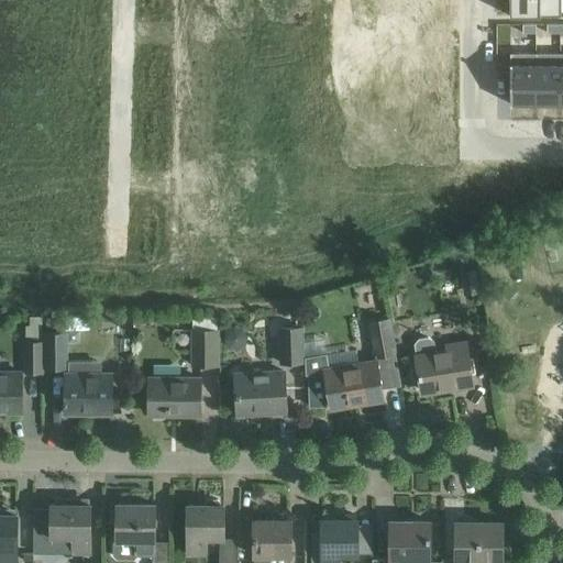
[(354,0),(354,9),(424,9),(424,7),(422,7),(422,0),(354,0)]
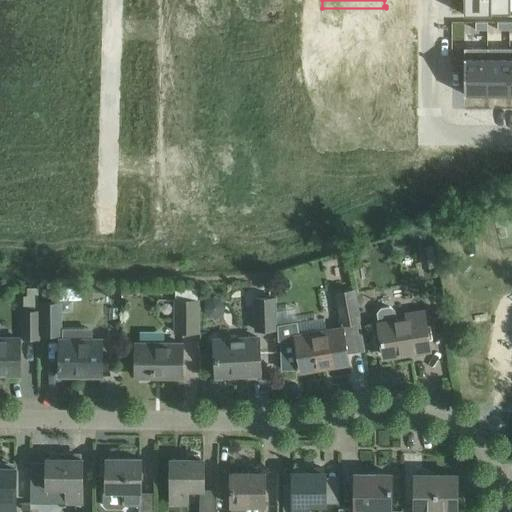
[(463,0),(464,14),(510,14),(510,0),(463,0)]
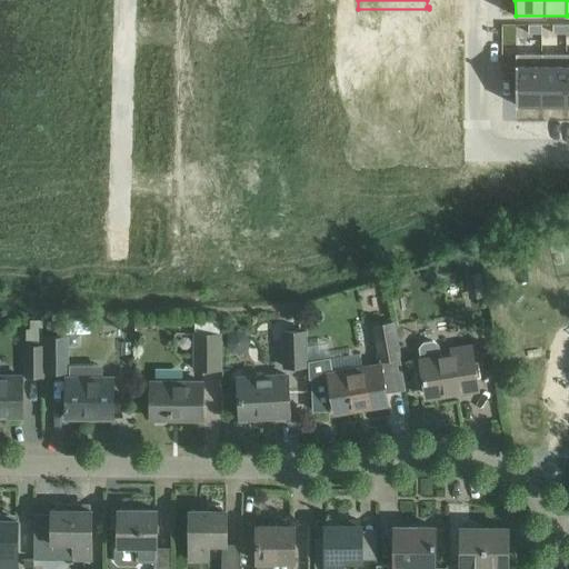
[(429,9),(358,9),(358,51),(398,51),(398,38),(429,38),(429,29),(432,29),(432,15),(429,15),(429,9)]
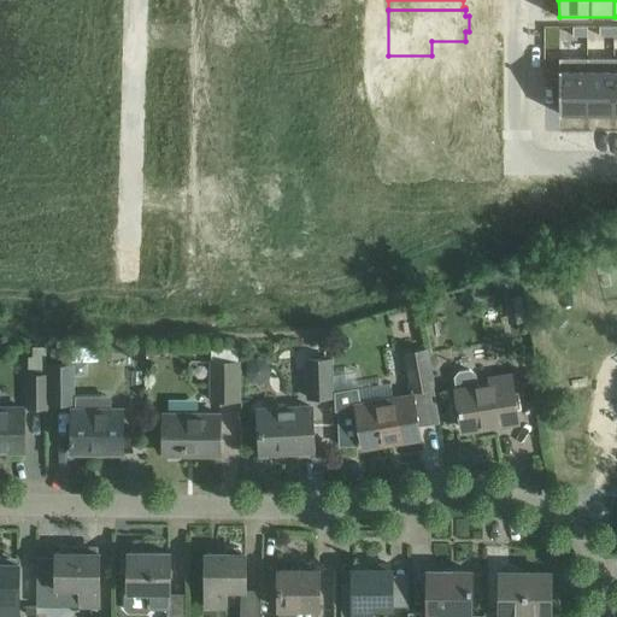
[(600,35),(615,35),(615,25),(600,25),(600,35)]
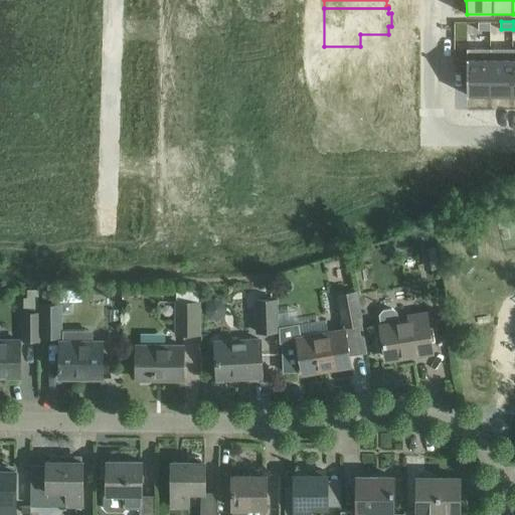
[(467,47),(467,94),(490,94),(490,47),(467,47)]
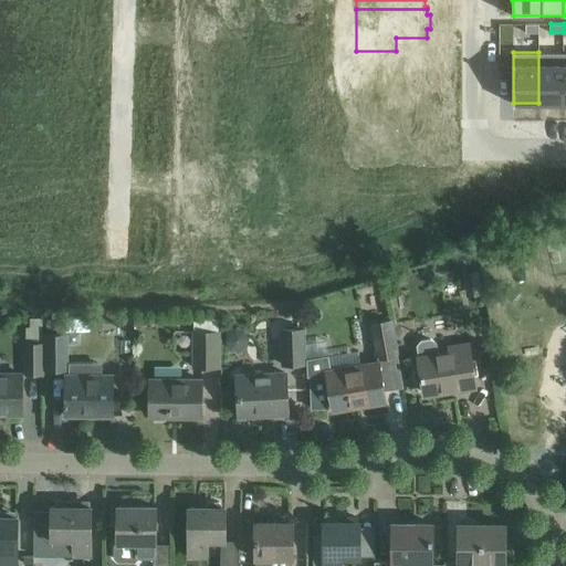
[(538,52),(538,103),(564,103),(564,52),(538,52)]
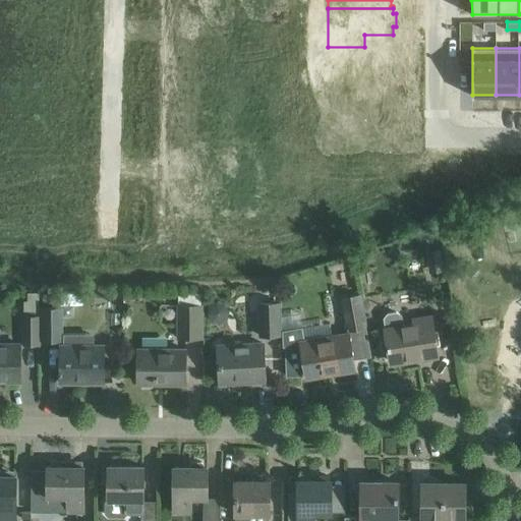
[(349,62),(349,85),(393,85),(393,62),(349,62)]
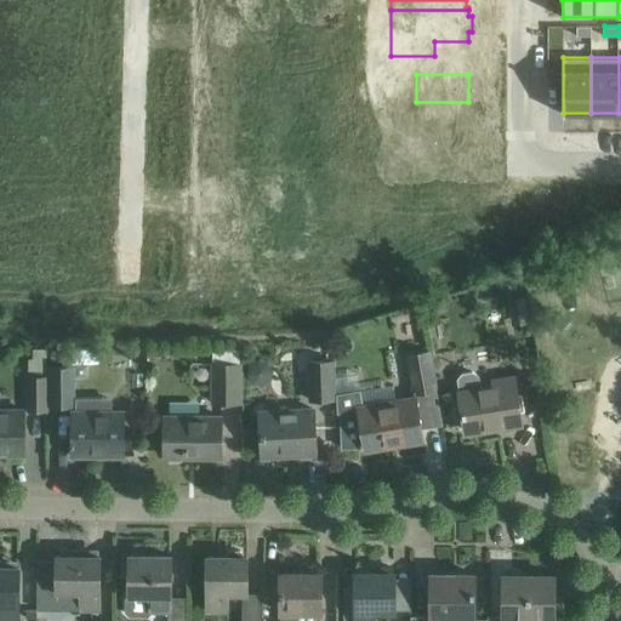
[(416,102),(416,130),(468,130),(468,102),(416,102)]
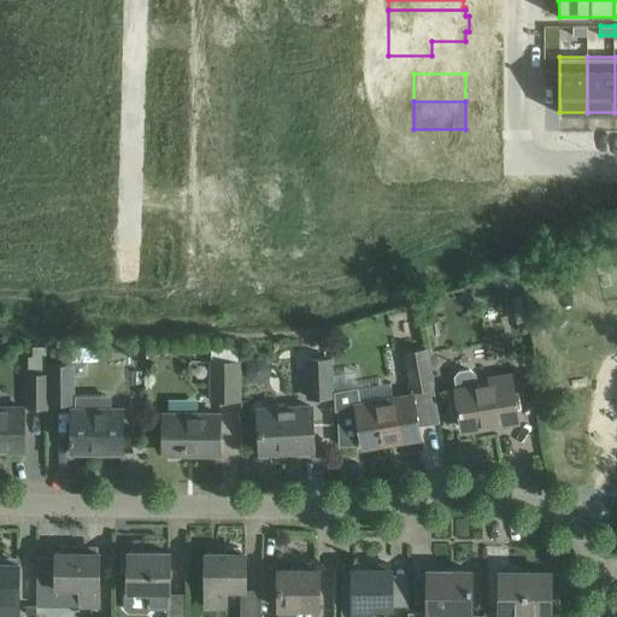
[(526,321),(521,295),(506,298),(510,323),(526,321)]
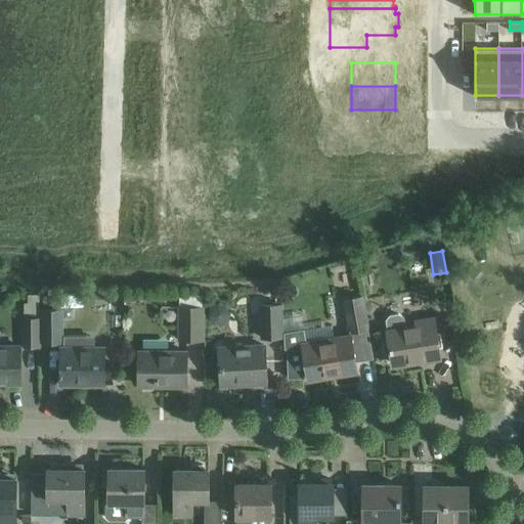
[(24,302),(24,317),(24,346),(39,346),(39,317),(39,294),(28,294),(28,302),(24,302)]
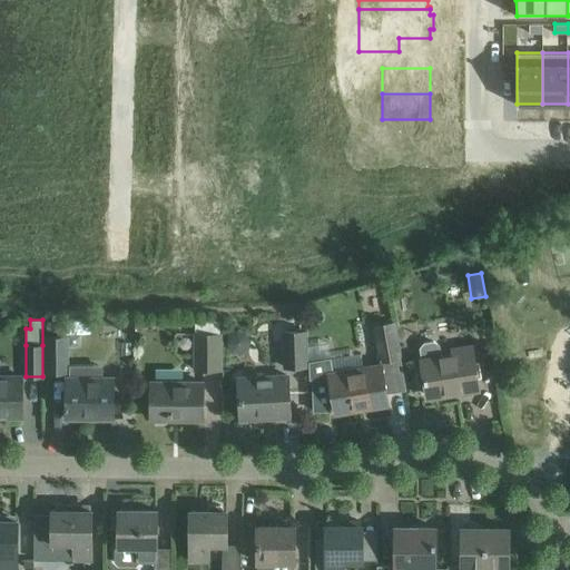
[(52,321),(47,321),(47,331),(59,331),(59,321),(52,321)]
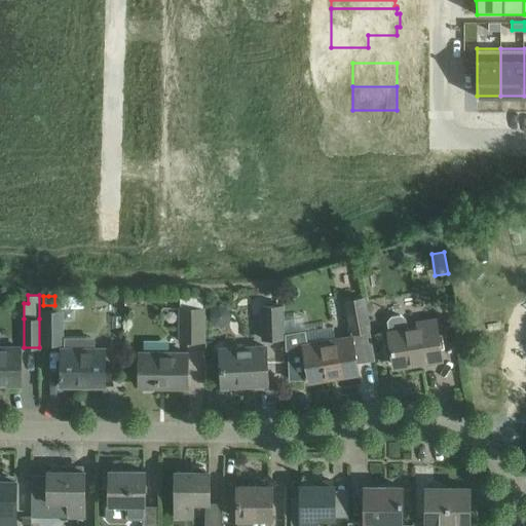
[(344,300),(350,333),(369,330),(363,296),(344,300)]
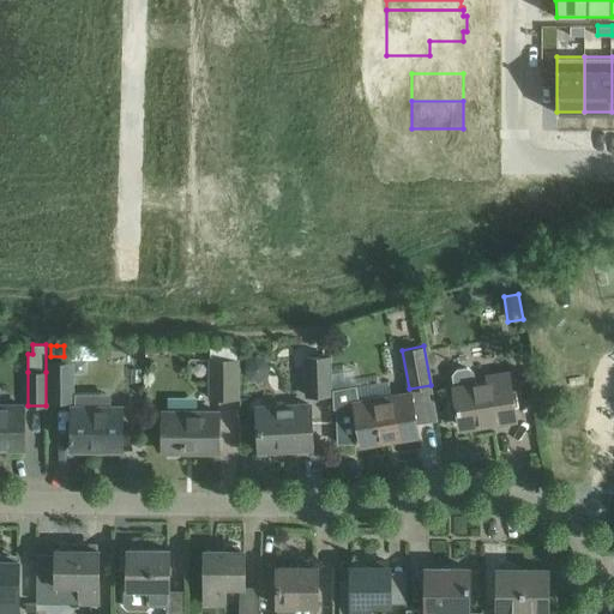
[(305,356),(306,395),(331,395),(330,355),(305,356)]
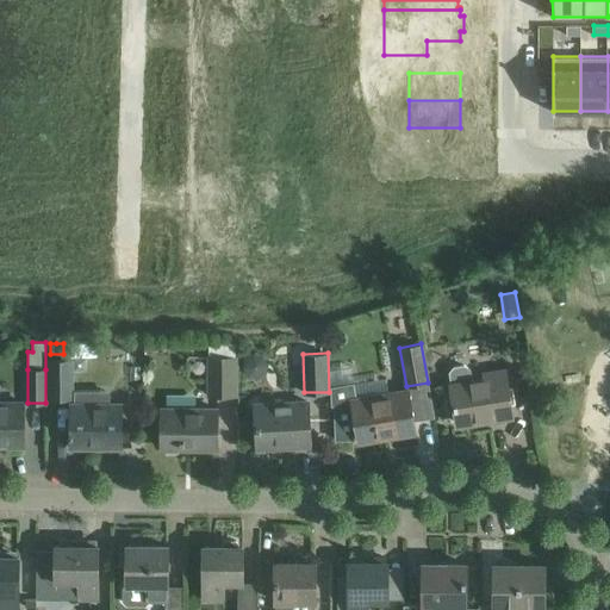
[(209,396),(236,396),(236,356),(209,356),(209,396)]
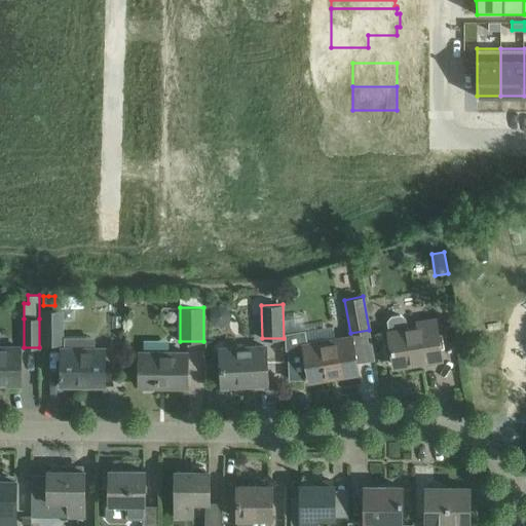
[(64,337),(63,309),(41,310),(41,343),(64,343),(64,348),(61,348),(61,385),(62,385),(62,381),(89,381),(89,385),(104,385),(105,348),(95,348),(95,337),(64,337)]
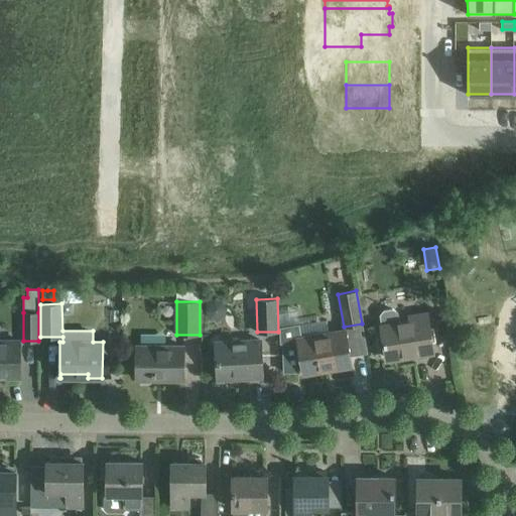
[(433,353),(427,313),(409,315),(410,320),(399,323),(397,311),(393,308),(383,310),(380,314),(387,358),(415,354),(415,356),(433,353)]
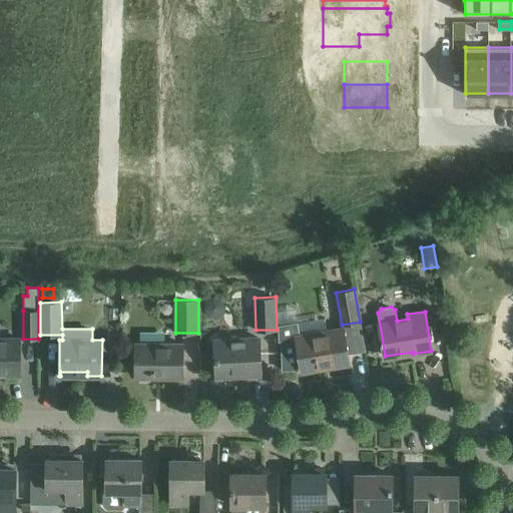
[(299,321),(279,325),(280,341),(282,341),(284,369),(297,369),(297,364),(301,363),(302,372),(349,364),(347,354),(346,345),(343,329),(327,332),(301,336),(299,322),(299,321)]
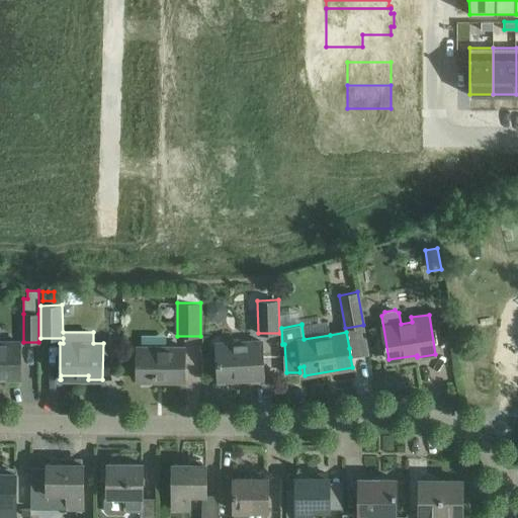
[(261,341),(217,344),(219,376),(248,374),(248,378),(263,378),(261,341)]
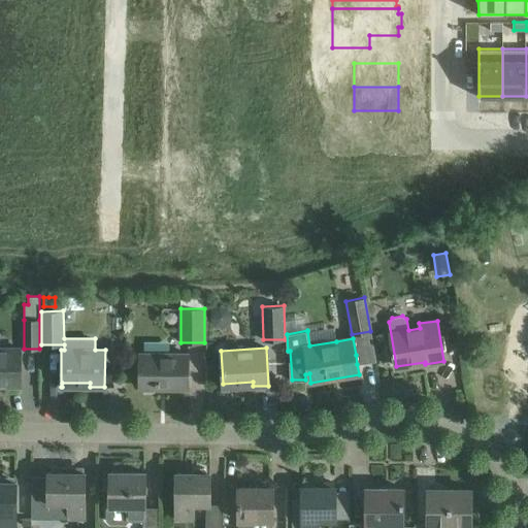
[(0,381),(5,382),(5,386),(20,386),(20,365),(20,349),(0,349),(0,381)]
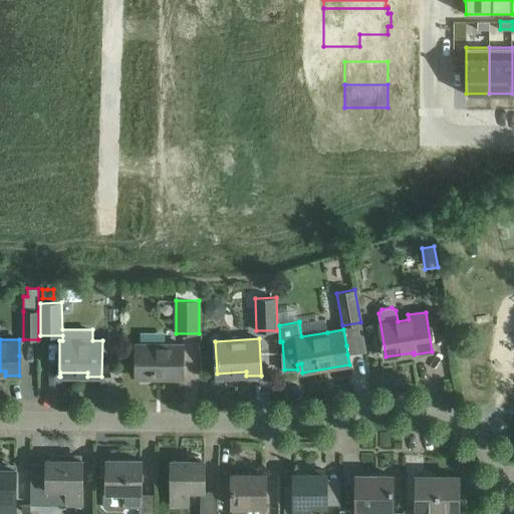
[(183,344),(137,344),(137,377),(155,377),(155,373),(180,374),(180,377),(183,377),(183,344)]
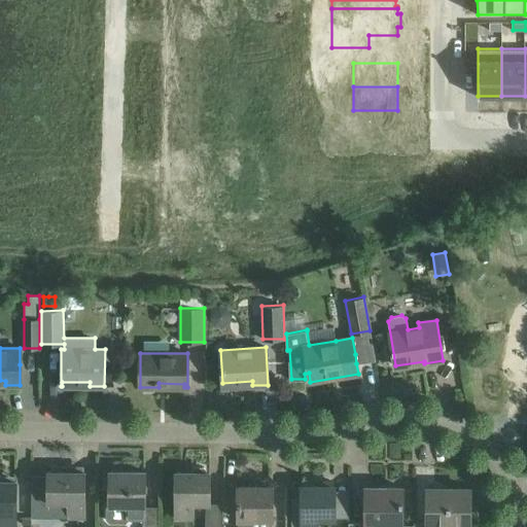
[(47,491),(47,502),(69,502),(69,517),(84,517),(84,492),(84,471),(83,471),(71,471),(71,465),(50,465),(50,470),(47,470),(47,491)]
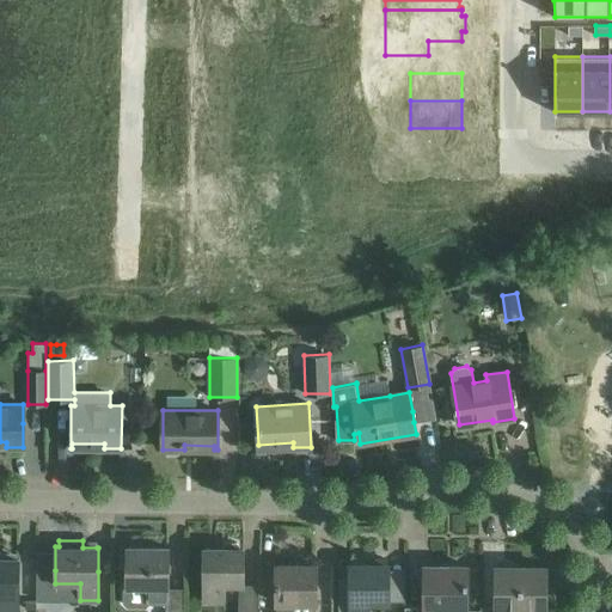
[(167,601),(167,548),(128,548),(128,585),(126,586),(122,589),(123,603),(127,607),(146,607),(148,605),(148,601),(167,601)]
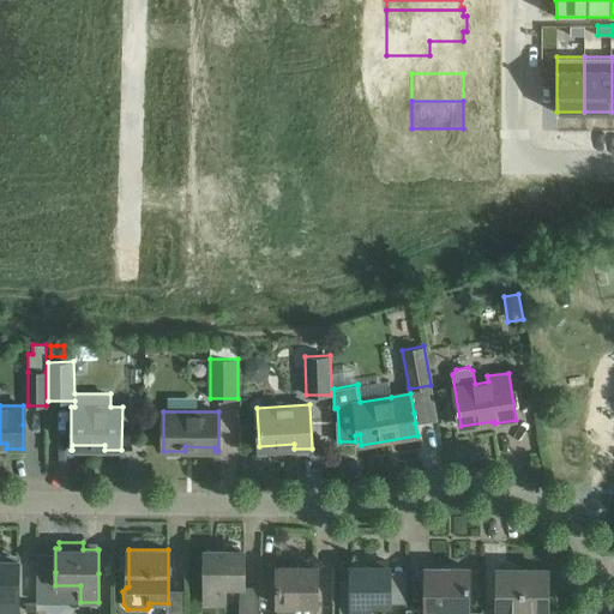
[(244,585),(244,551),(205,549),(204,603),(223,603),(223,585),(244,585)]
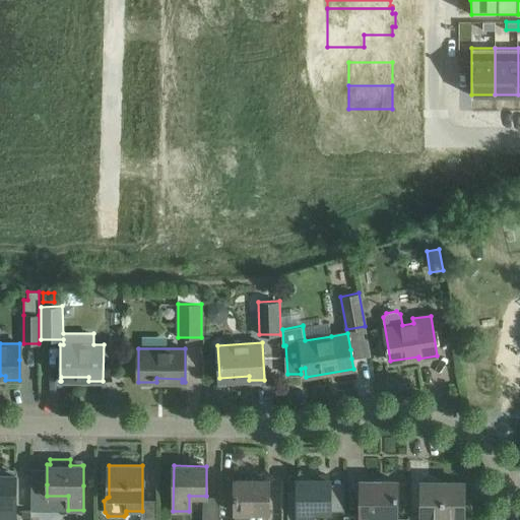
[(0,519),(15,519),(16,474),(0,473),(0,519)]
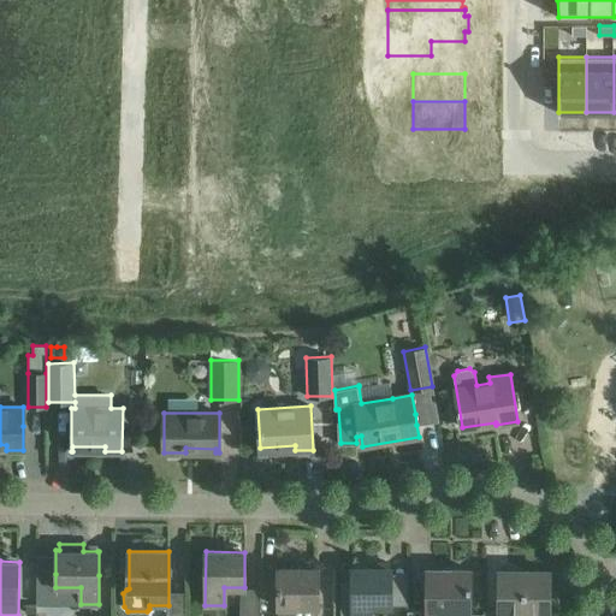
[(372,615),(373,604),(391,604),(391,593),(391,573),(391,569),(390,569),(390,563),(372,563),(372,569),(351,569),(351,582),(341,582),(341,615),(372,615)]
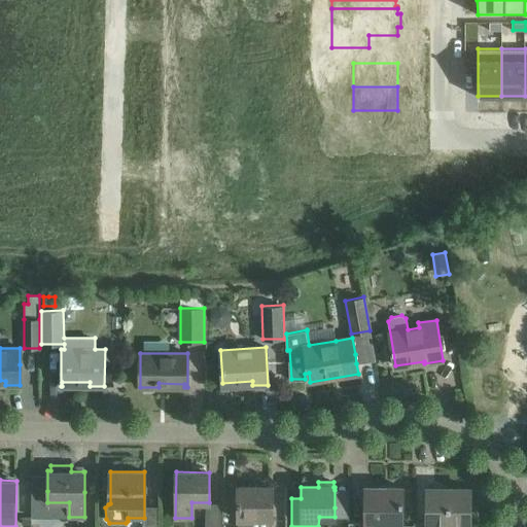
[(272,526),(272,486),(238,487),(238,526),(272,526)]
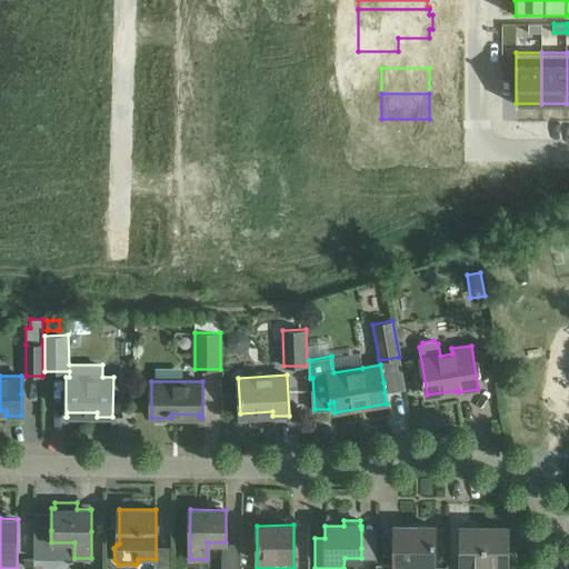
[(435,567),(435,527),(395,526),(393,568),(411,568),(412,566),(435,567)]
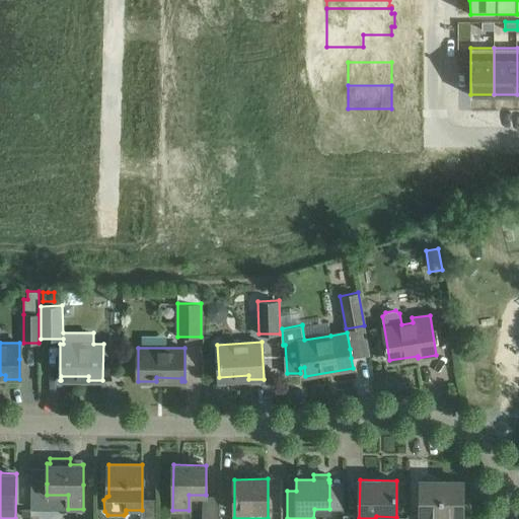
[(460,518),(461,518),(462,518),(463,482),(421,480),(420,501),(420,515),(420,518),(460,518)]
